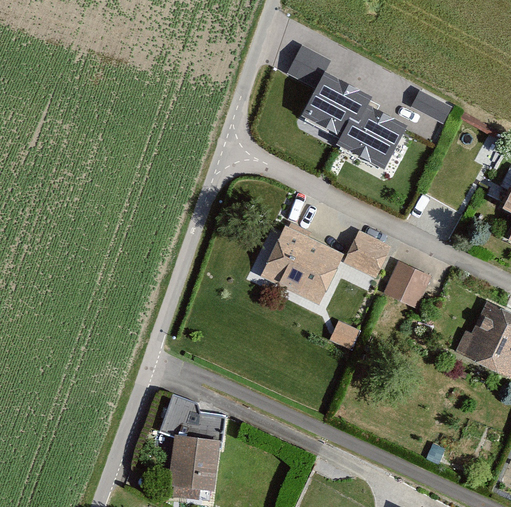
[(286,74),(306,86),(323,58),(303,46),(286,74)]
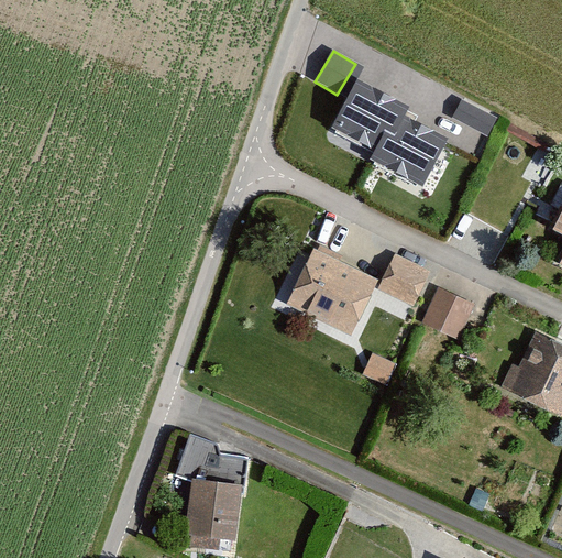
[(409,105),(356,77),(331,127),(374,149),(384,128),(394,133),(405,112),(409,105)]
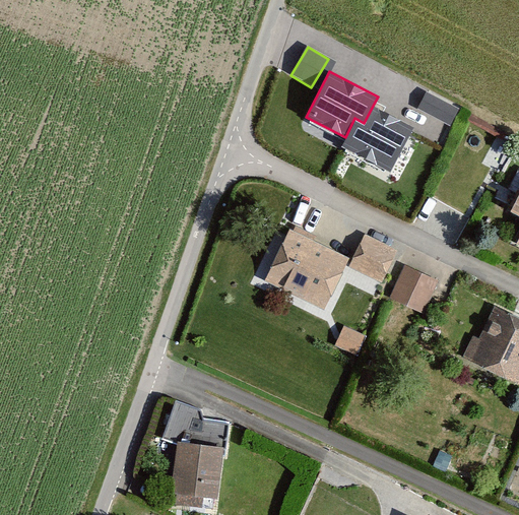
[(374,104),(364,123),(354,118),(345,137),(341,145),(390,171),(413,124),(374,104)]
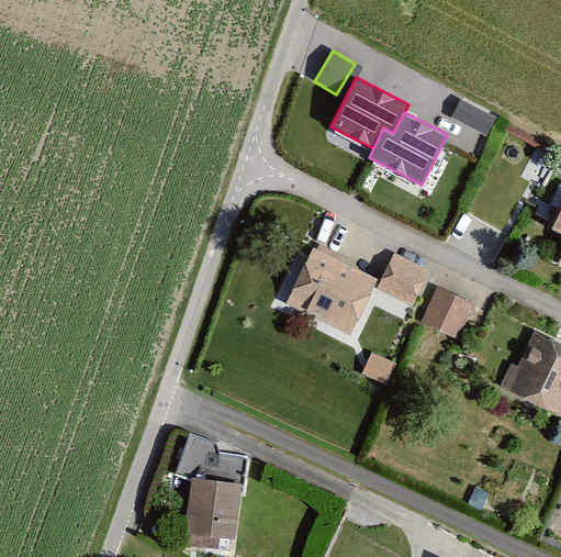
[(560,205),(551,225),(560,230),(560,256),(558,262),(560,263),(560,205)]
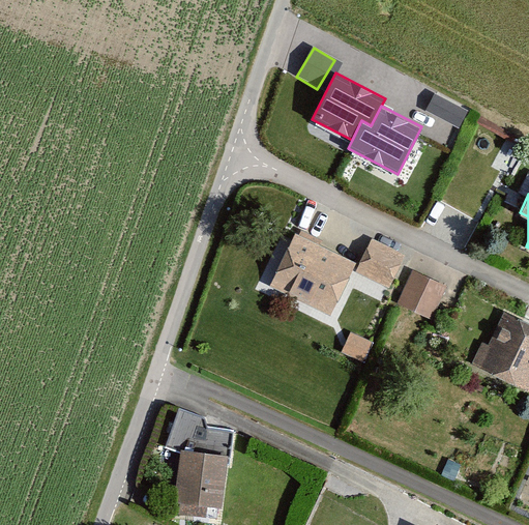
[(354,266),(294,236),(269,287),(329,317),(354,266)]
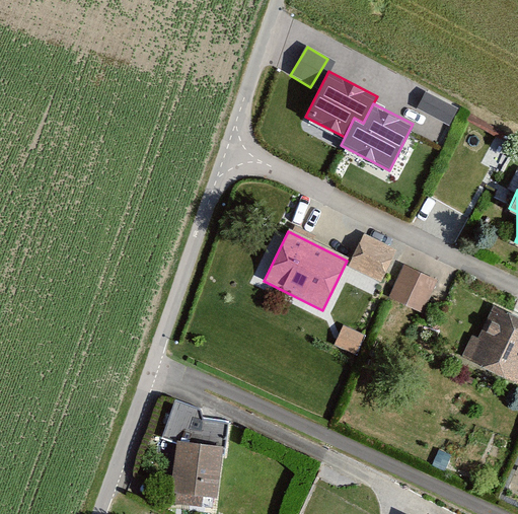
[(395,252),(363,237),(348,269),(380,284),(395,252)]
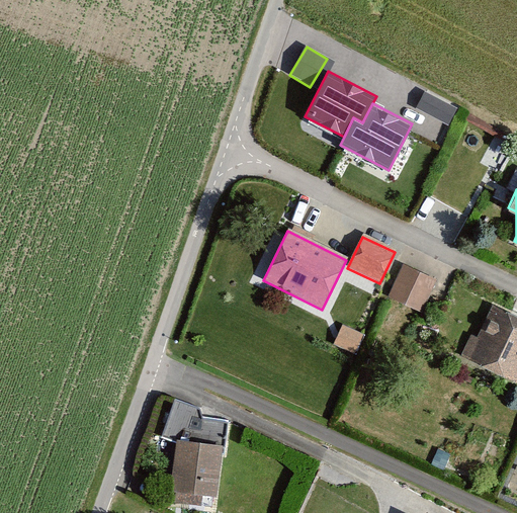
[(437,274),(405,262),(392,297),(424,310),(437,274)]
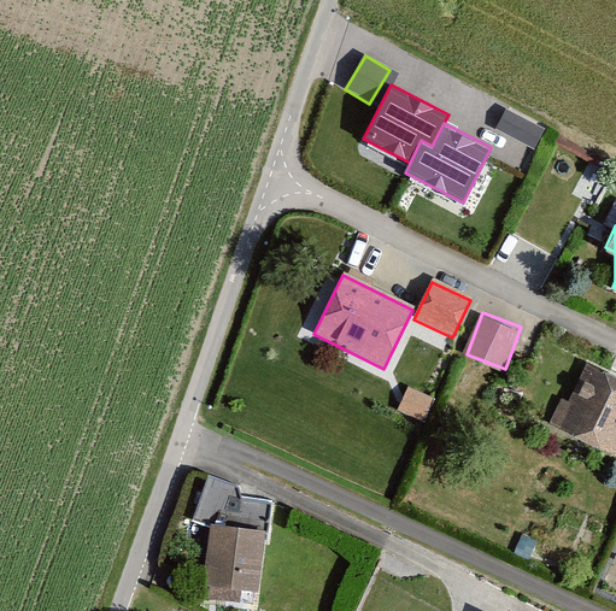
[(614,452),(615,447),(615,380),(594,369),(564,424),(614,452)]
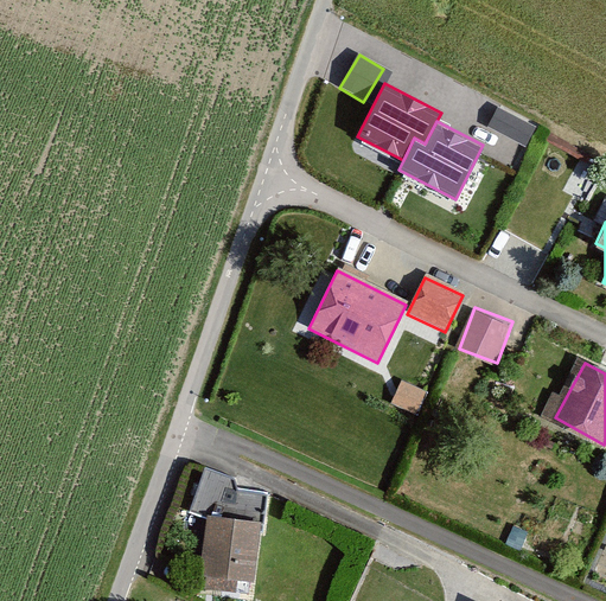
[(403,382),(394,403),(419,414),(428,392),(403,382)]
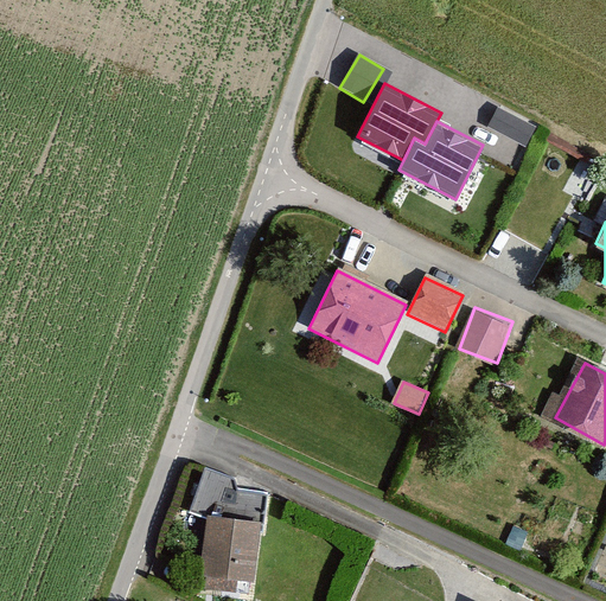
[(189,513),(205,517),(199,576),(253,583),(259,525),(265,525),(267,496),(237,491),(234,480),(204,470),(189,513)]
